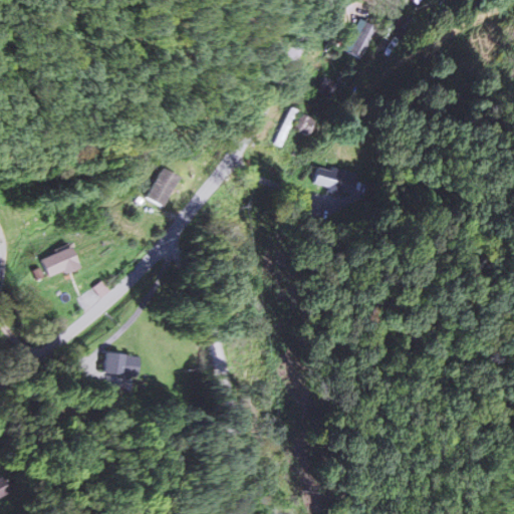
[(358,59),(375,29),(358,19),(341,49),(358,59)]
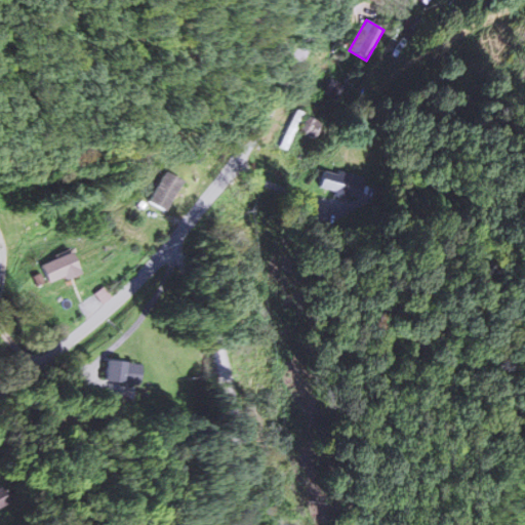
[(342,88),(331,80),(322,91),(334,99),(342,88)]
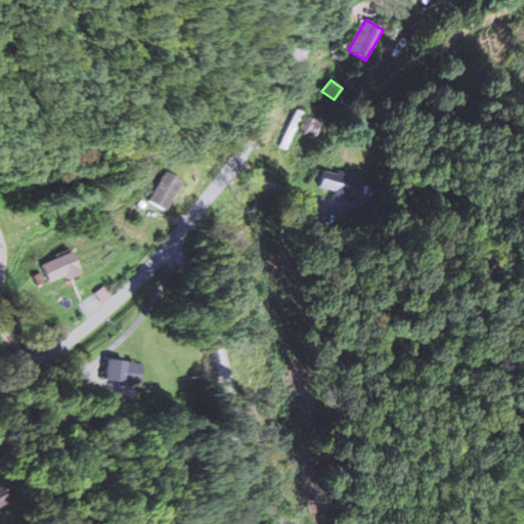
[(293,132),(310,139),(318,122),(294,111),(278,145),(286,148),(293,132)]
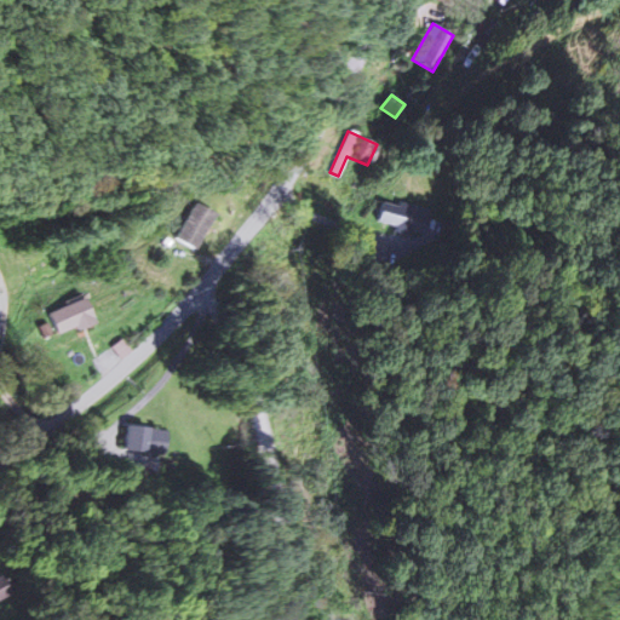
[(428,210),(382,197),(375,224),(420,235),(428,210)]
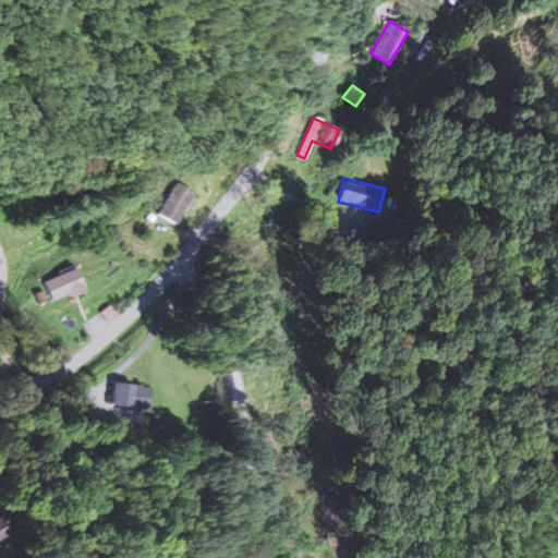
[(173,225),(192,193),(173,182),(155,213),(173,225)]
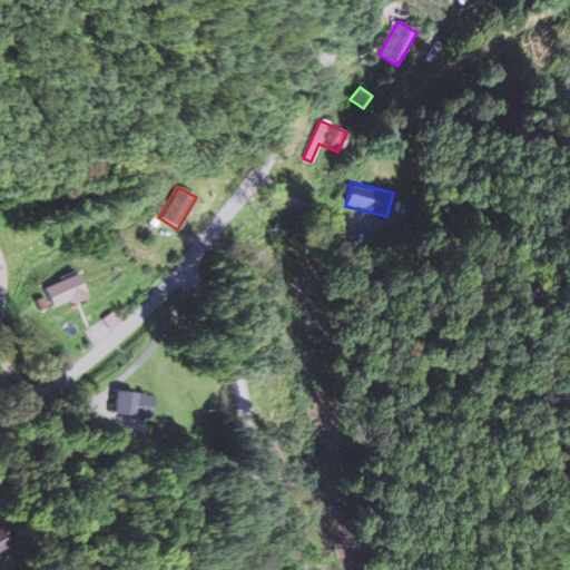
[(87,294),(75,273),(43,288),(55,311),(87,294)]
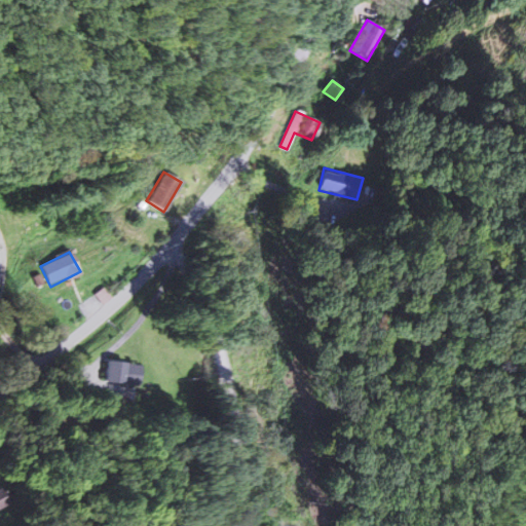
[(139,386),(141,365),(106,362),(104,383),(139,386)]
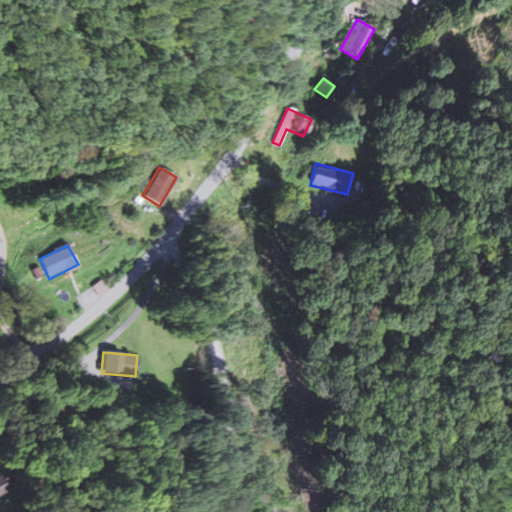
[(0,495),(8,492),(0,474),(0,473),(0,495)]
